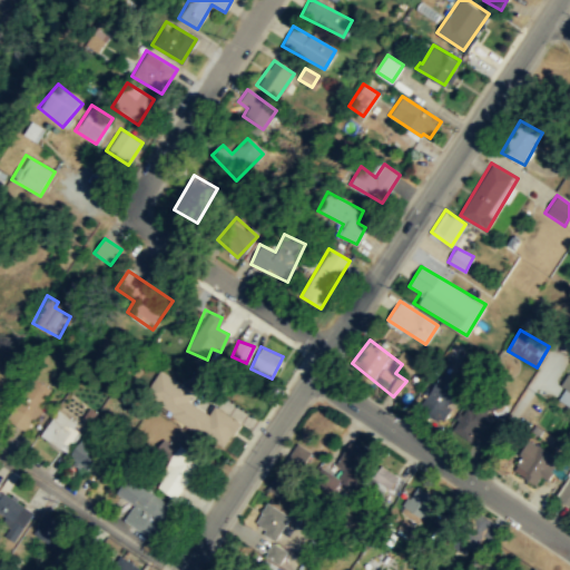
[(419,409),(439,421),(463,382),(443,370),(419,409)]
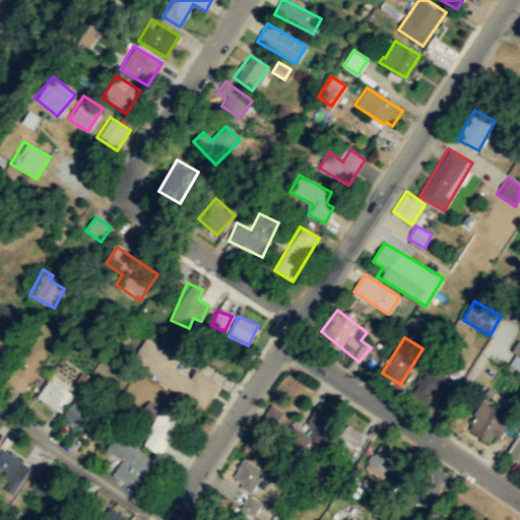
[(130,365),(206,407),(219,384),(194,370),(190,377),(174,367),(179,358),(144,339),(130,365)]
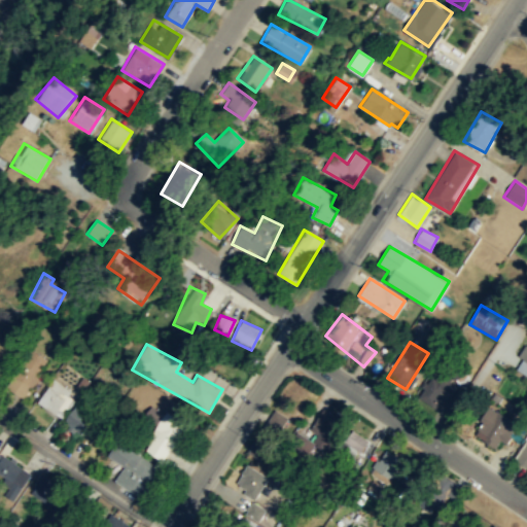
[(526,345),(513,370),(526,378),(526,345)]
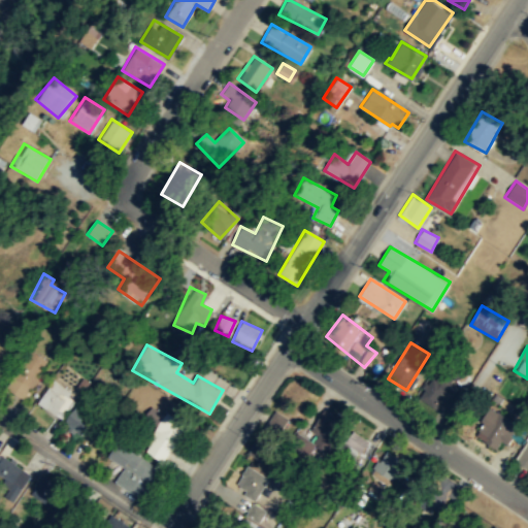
[(26,389),(46,362),(30,350),(9,376),(26,389)]
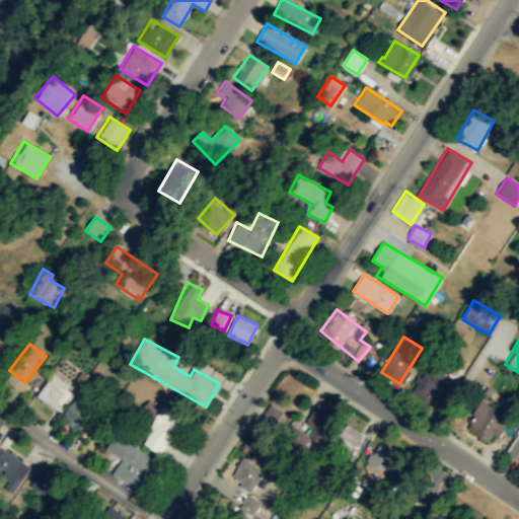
[(413,393),(435,406),(451,378),(430,365),(413,393)]
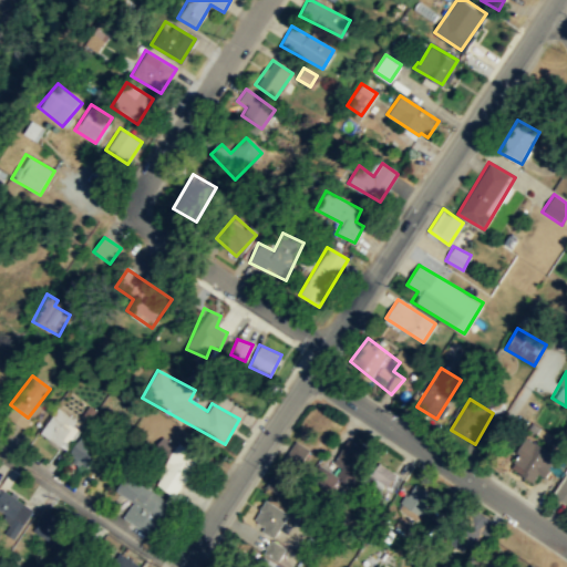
[(66,450),(81,422),(54,409),(41,436),(66,450)]
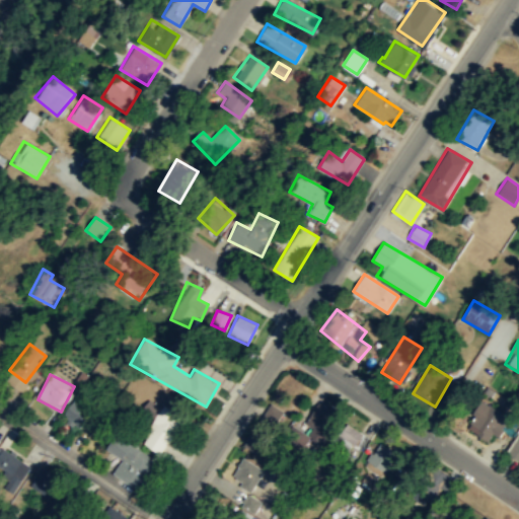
[(80,430),(91,410),(72,399),(61,420),(80,430)]
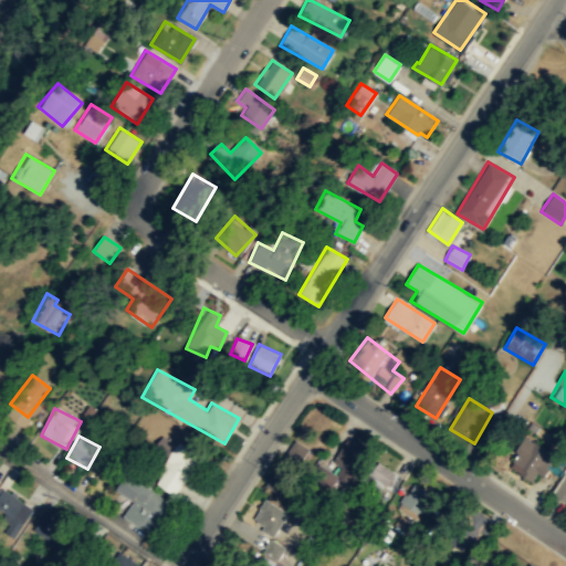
[(155,485),(177,494),(185,477),(196,480),(206,457),(160,437),(155,451),(167,457),(155,485)]
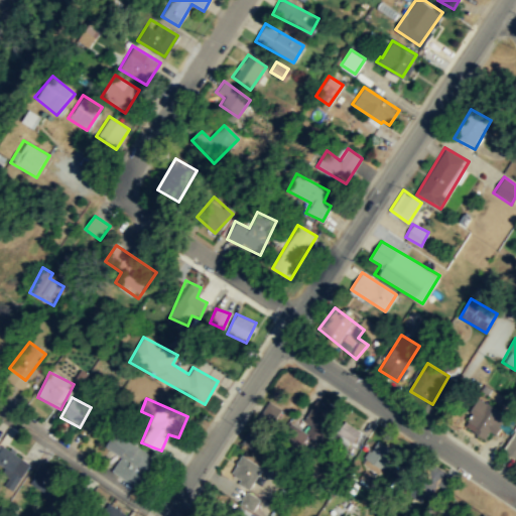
[(465,423),(495,437),(506,413),(477,398),(465,423)]
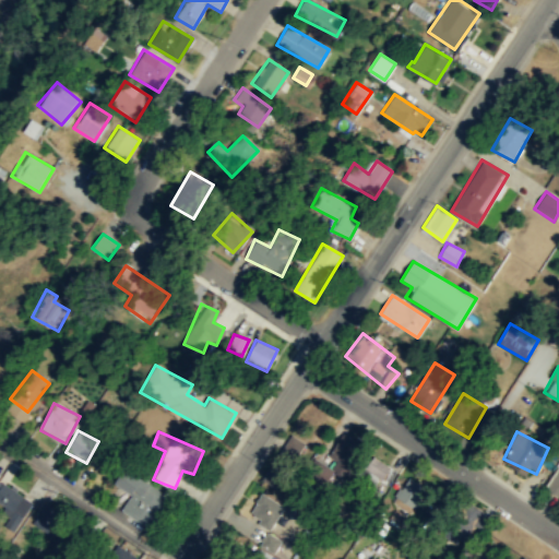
[(310,474),(323,485),(334,471),(344,478),(360,458),(337,439),(310,474)]
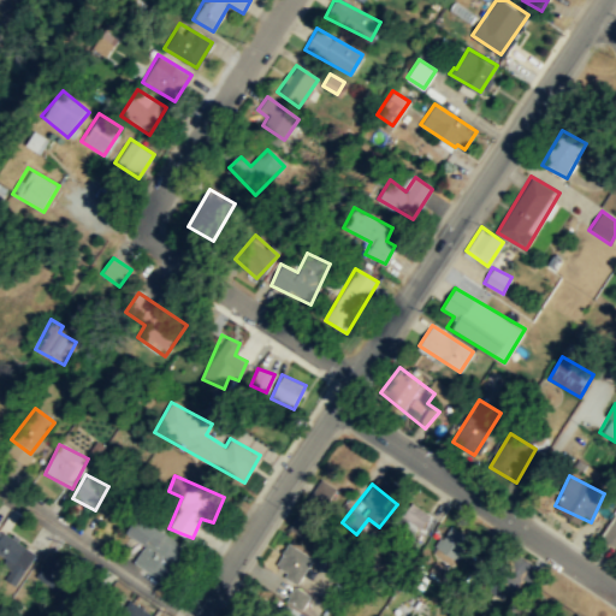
[(413,508),(401,525),(416,535),(428,517),(413,508)]
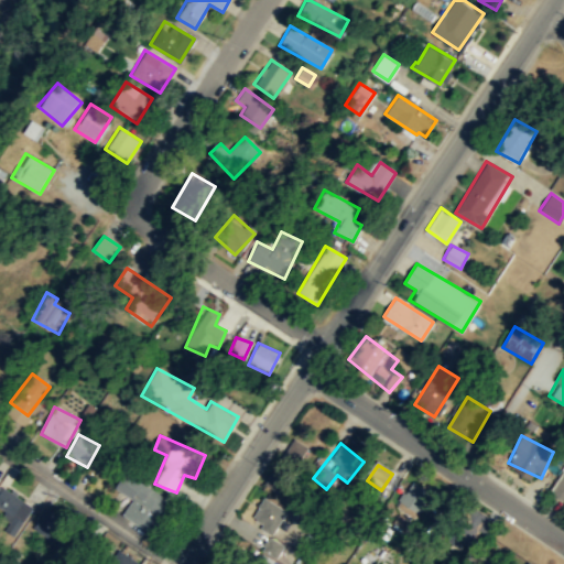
[(171,499),(127,470),(115,488),(132,499),(122,514),(149,532),(171,499)]
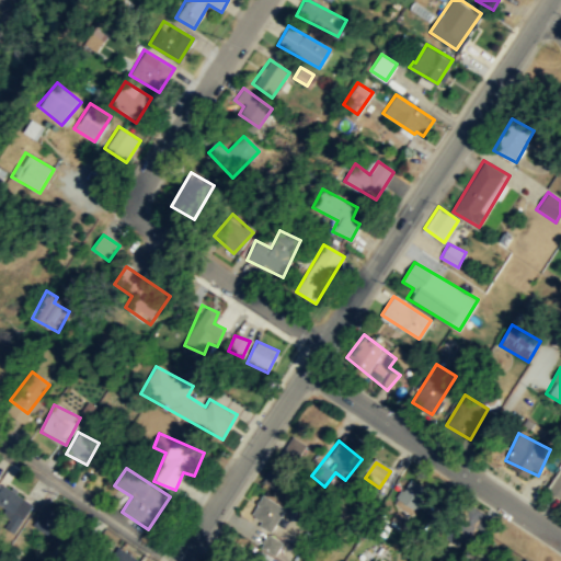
[(560,497),(560,468),(549,491),(560,497)]
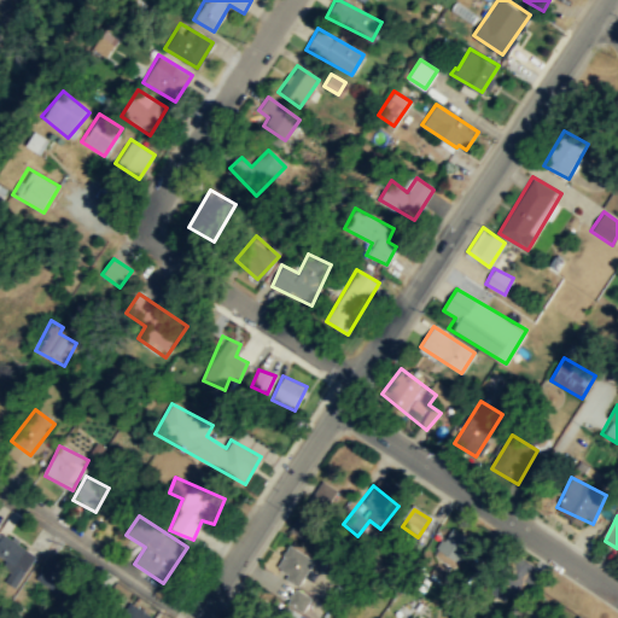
[(471,541),(449,529),(438,552),(460,563),(471,541)]
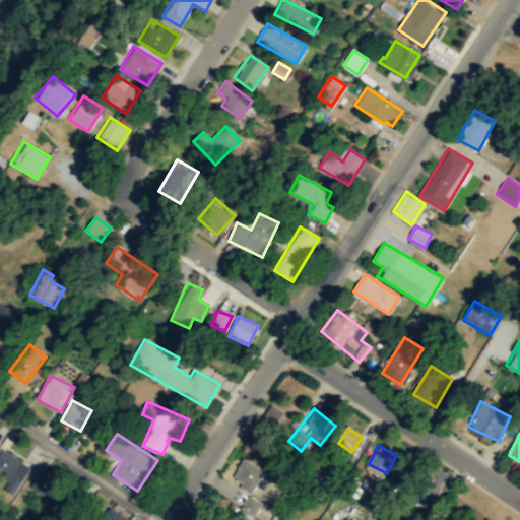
[(0,446),(0,469),(9,474),(19,456),(0,446)]
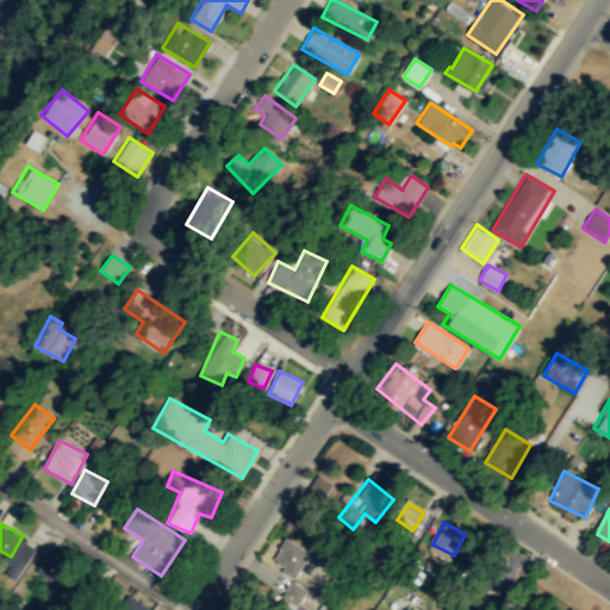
[(307,556),(292,547),(278,567),(293,578),(307,556)]
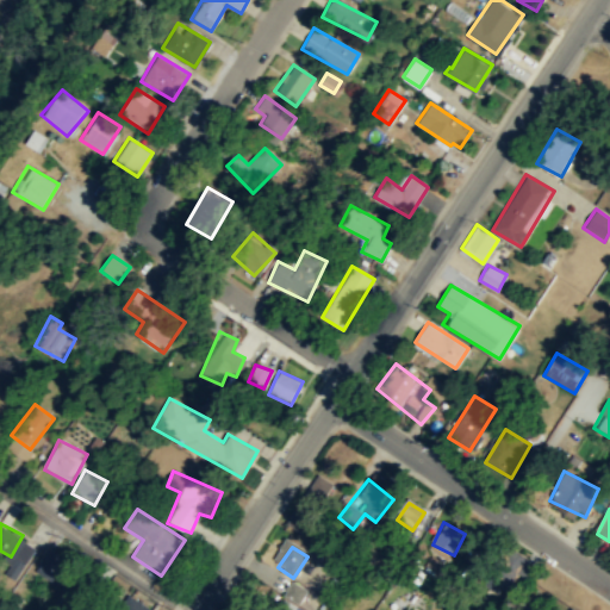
[(535,565),(528,577),(520,572),(508,590),(502,586),(498,592),(487,586),(511,551),(535,565)]
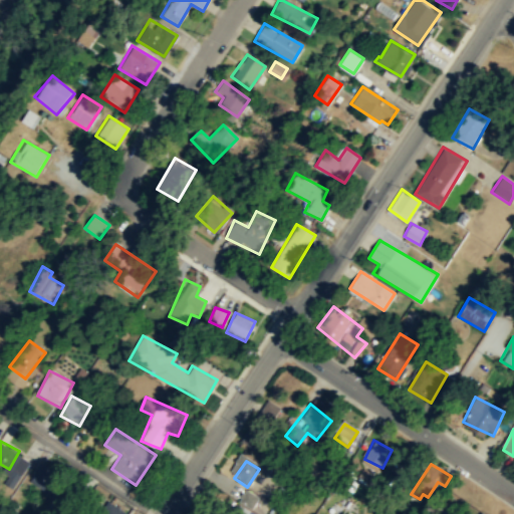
[(32,483),(54,495),(61,482),(39,470),(32,483)]
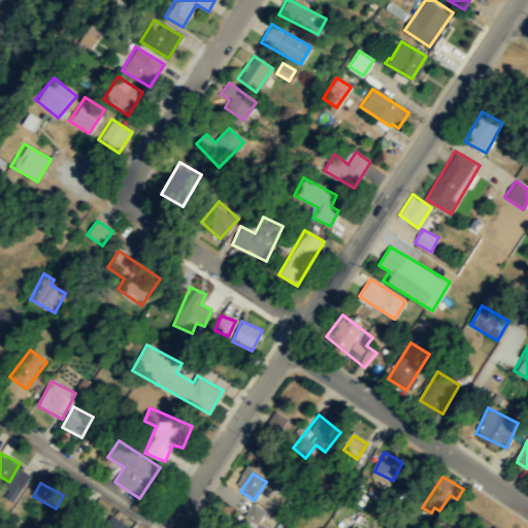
[(131,527),(132,527),(104,512),(95,527),(131,527)]
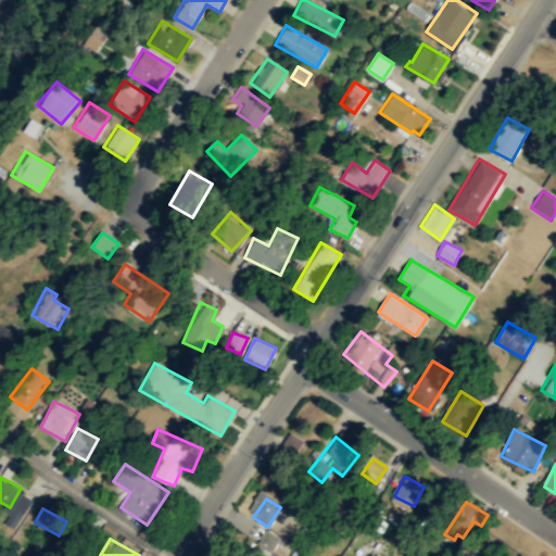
[(491,547),(501,554),(505,546),(495,541),(491,547)]
